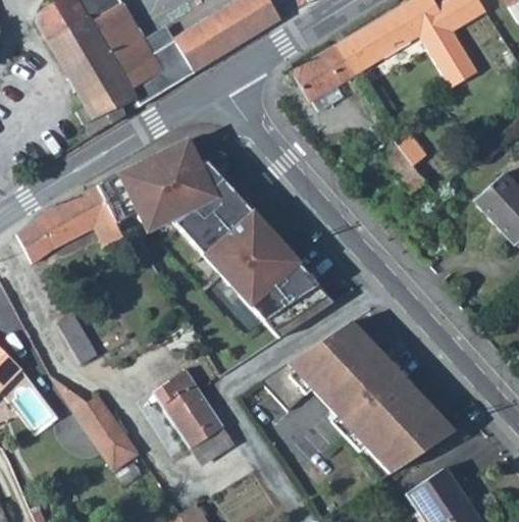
[(55,0),(38,11),(36,20),(86,106),(76,113),(92,138),(141,107),(131,91),(106,49),(130,35),(126,29),(135,23),(122,3),(90,22),(76,0),(55,0)]
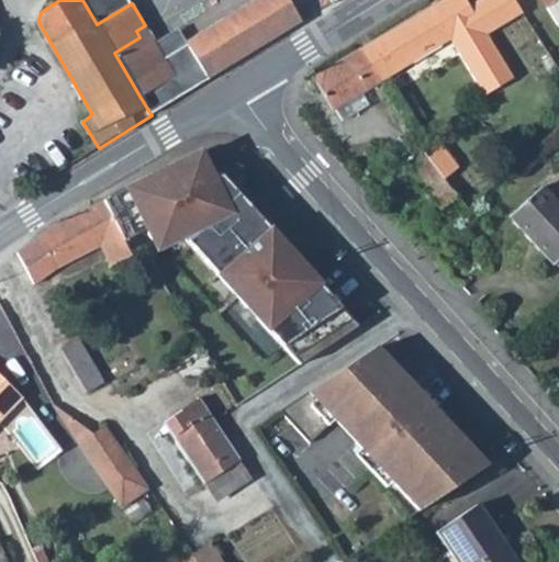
[(130,0),(82,0),(97,24),(132,3),(130,0)]
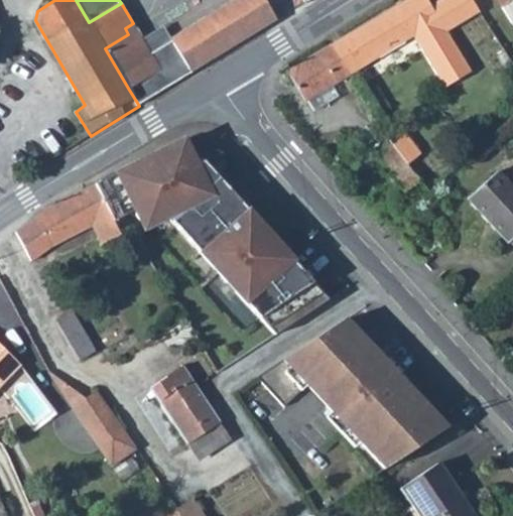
[(174,40),(150,54),(160,71),(129,90),(139,106),(278,19),(266,0),(233,0),(172,38),(174,40)]
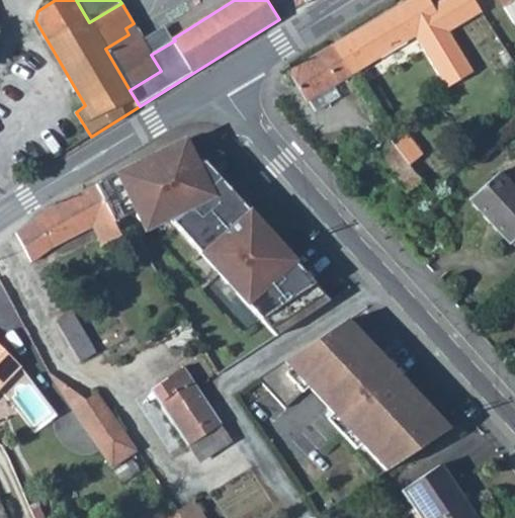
[(430,0),(404,0),(334,44),(351,74),(418,33),(450,85),(476,69),(449,28),(483,8),(478,0),(437,0),(432,3),(430,0)]
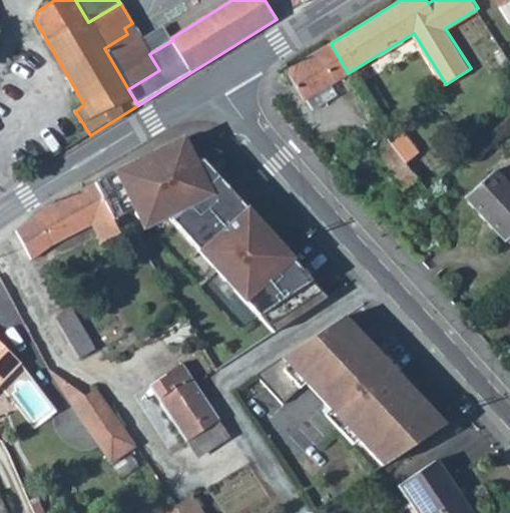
[(509,0),(497,0),(509,18),(509,0)]
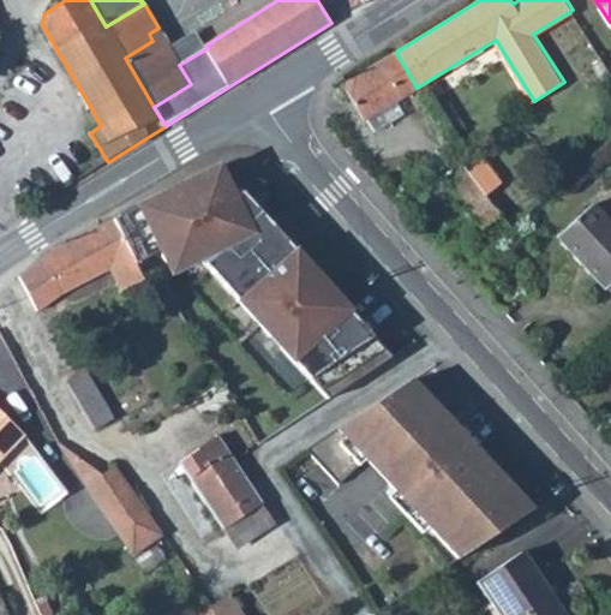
[(125,58),(154,107),(191,84),(179,65),(159,28),(149,34),(153,41),(125,58)]
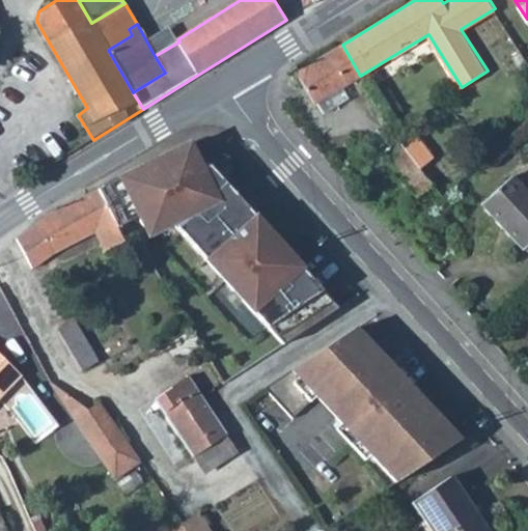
[(360,76),(342,45),(297,73),(314,103),(317,102),(325,114),(349,100),(341,87),(360,76)]
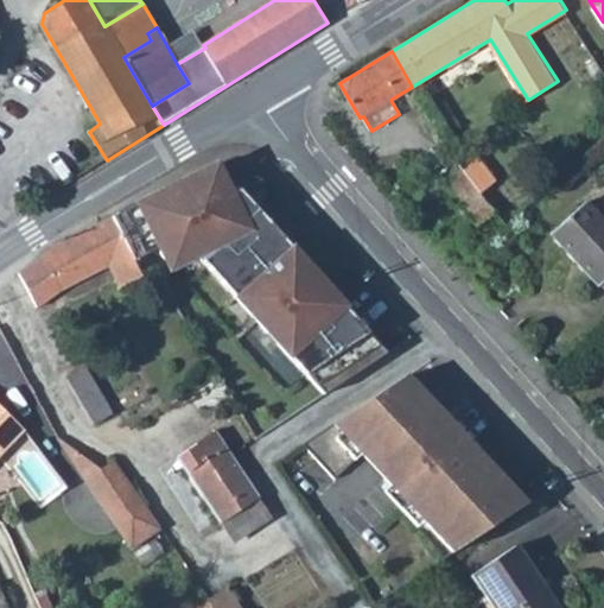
[(478,157),(464,169),(469,176),(484,164),(478,157)]
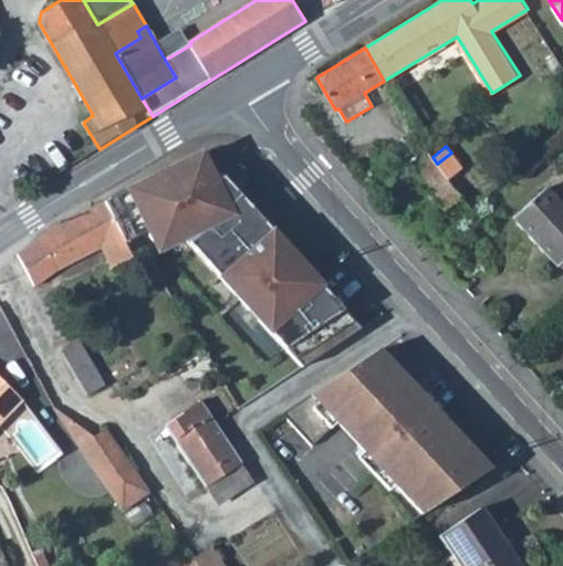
[(451,153),(437,164),(445,174),(459,164),(451,153)]
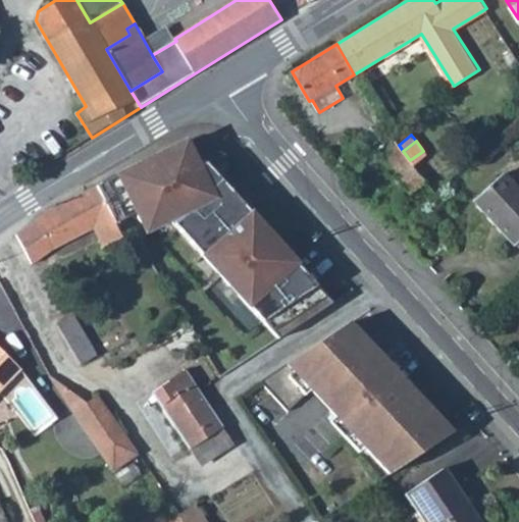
[(189,143),(99,186),(116,220),(137,209),(143,219),(153,229),(174,219),(281,337),(333,303),(257,219),(242,201),(225,184),(189,143)]
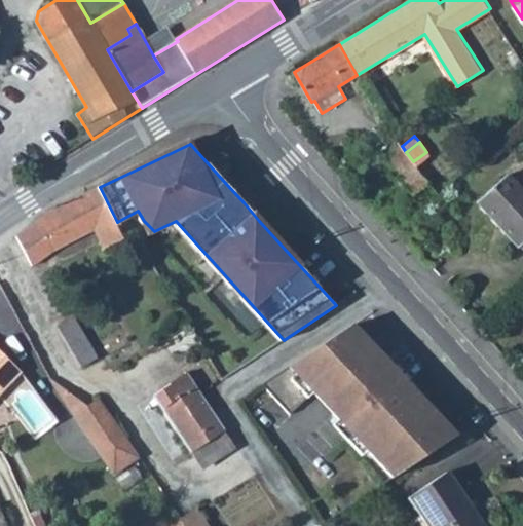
[(406,152),(402,146),(384,159),(412,195),(430,183),(413,161),(406,152)]
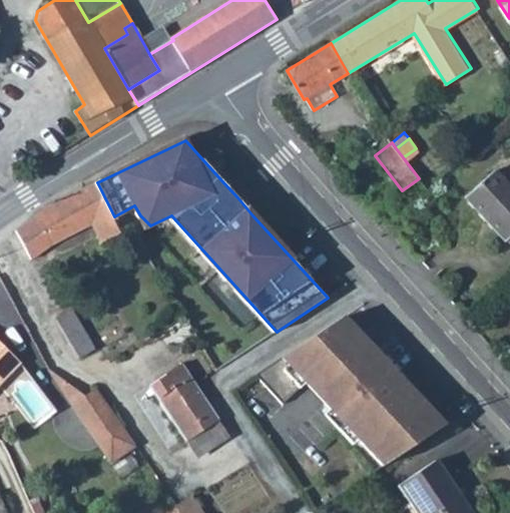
[(509,183),(496,168),(466,195),(506,240),(509,238),(509,183)]
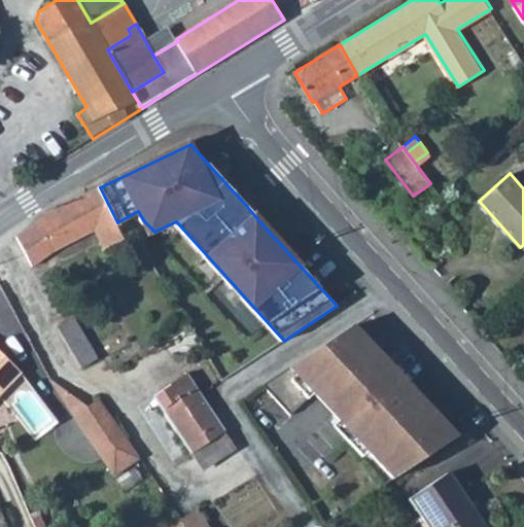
[(37,221),(19,236),(34,266),(54,250),(95,229),(105,247),(125,237),(117,222),(100,187),(55,211),(37,221)]
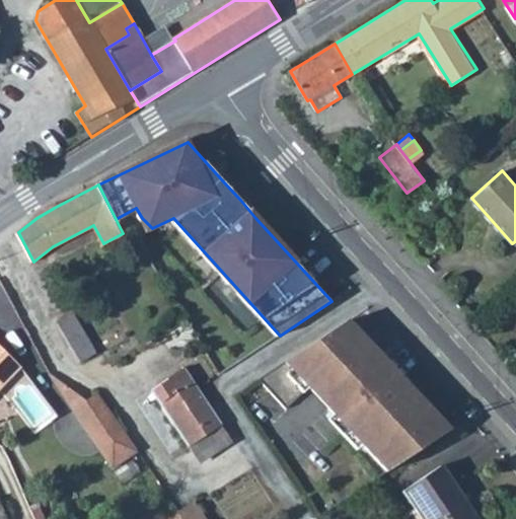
[(82,361),(87,358),(98,353),(76,314),(61,322),(82,361)]
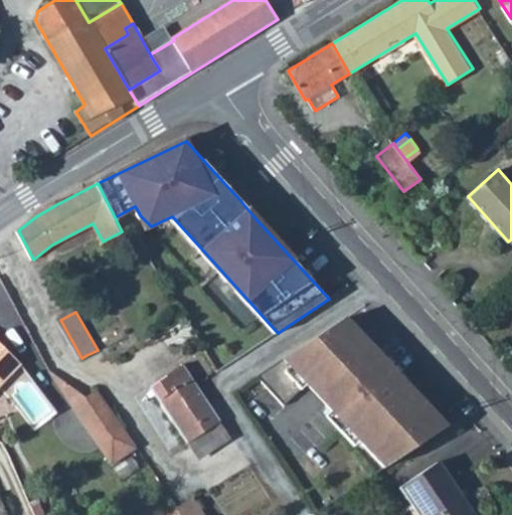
[(346,317),(258,375),(285,405),(307,385),(382,470),(446,427),(346,317)]
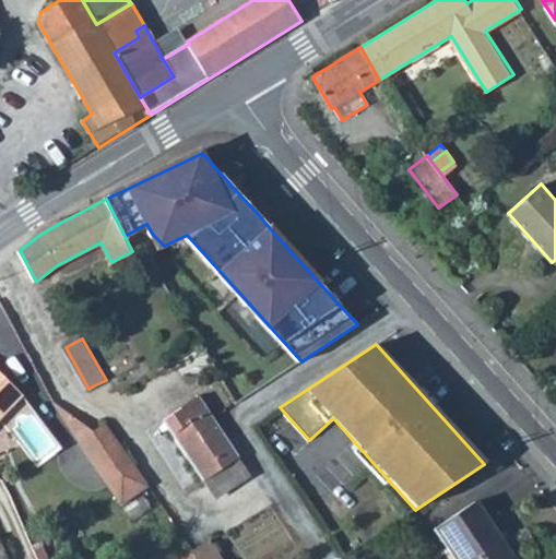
[(0,421),(26,394),(0,369),(0,421)]
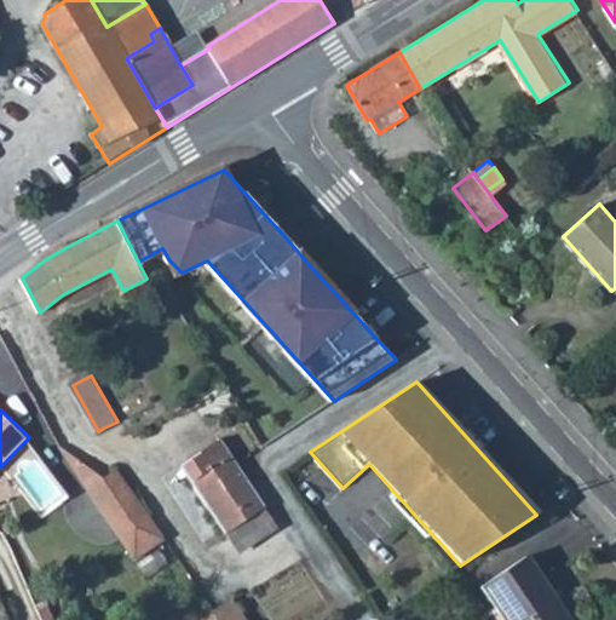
[(117,422),(104,428),(110,440),(124,432),(117,422)]
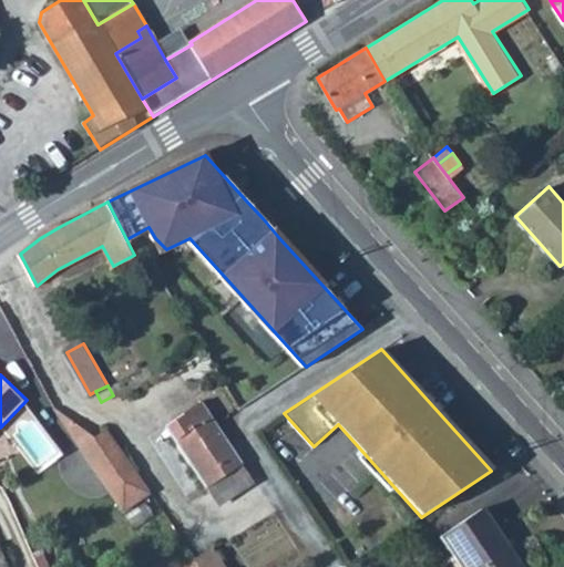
[(167,424),(208,487),(244,464),(202,401),(167,424)]
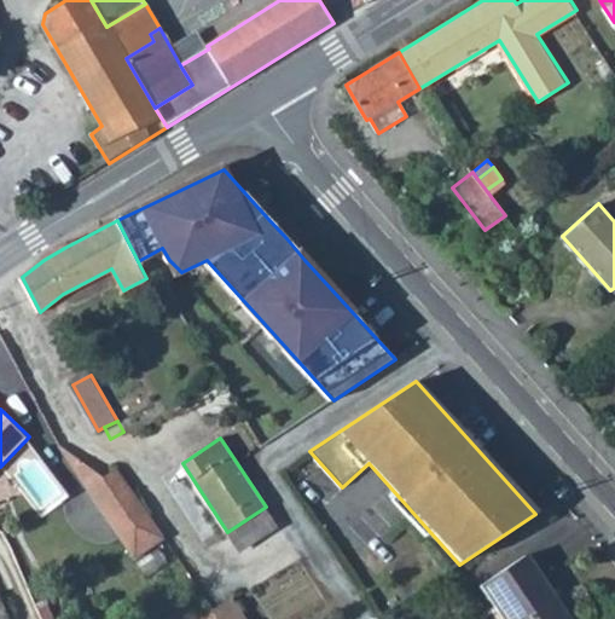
[(154,515),(125,468),(91,484),(123,534),(154,515)]
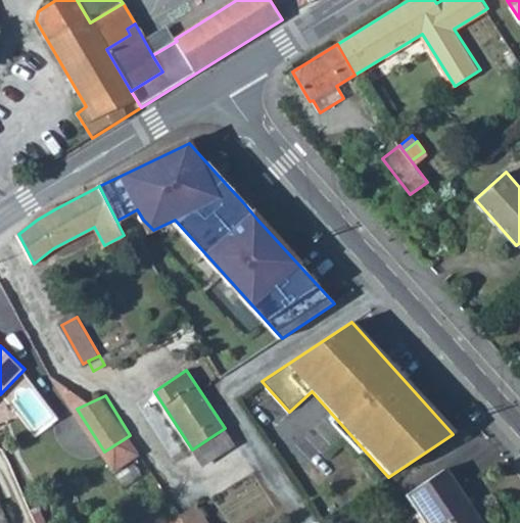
[(225,428),(192,449),(203,466),(236,444),(225,428)]
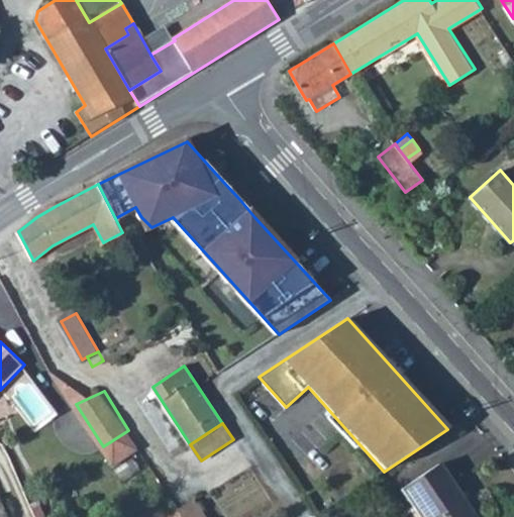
[(128,430),(103,446),(114,463),(139,447),(128,430)]
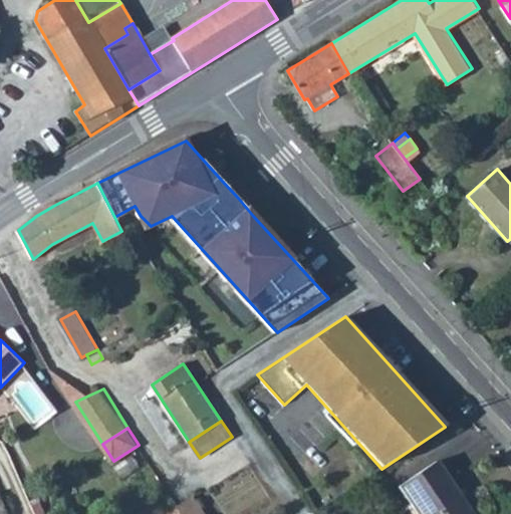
[(401,485),(419,513),(473,513),(437,461),(401,485)]
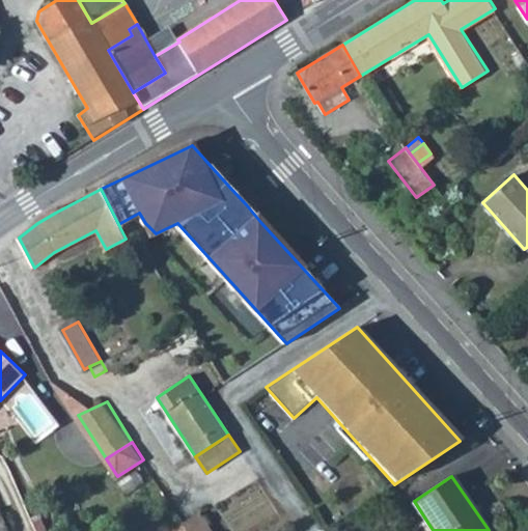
[(10,530),(1,506),(0,506),(0,530),(10,530)]
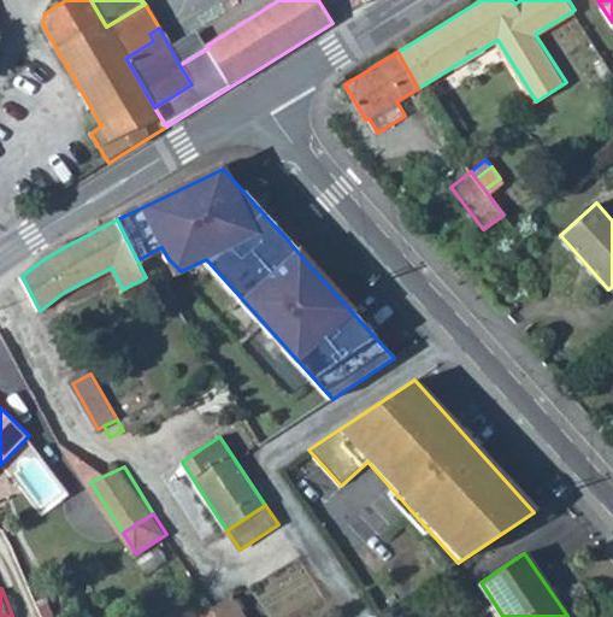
[(246,616),(233,595),(214,606),(220,616),(246,616)]
